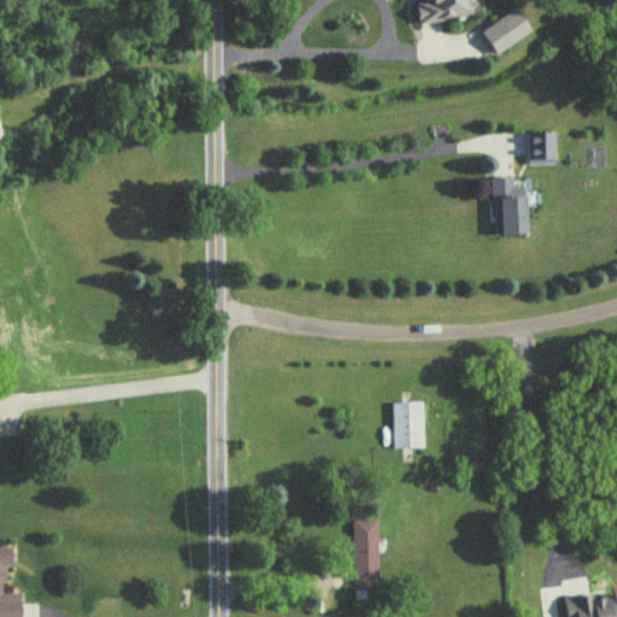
[(468,21),(465,0),(424,0),(425,5),(416,6),(418,27),(468,21)]
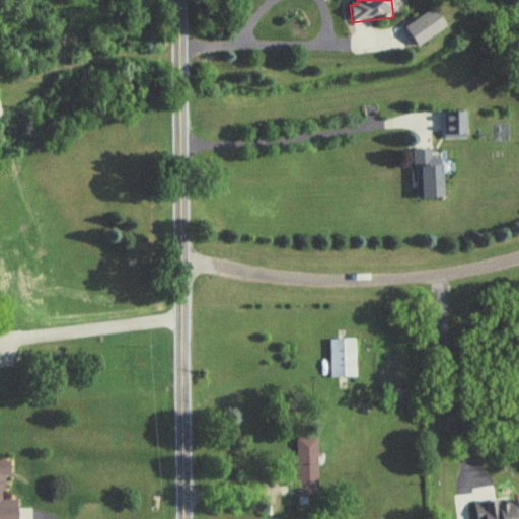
[(447,29),(434,10),(405,29),(419,49),(447,29)]
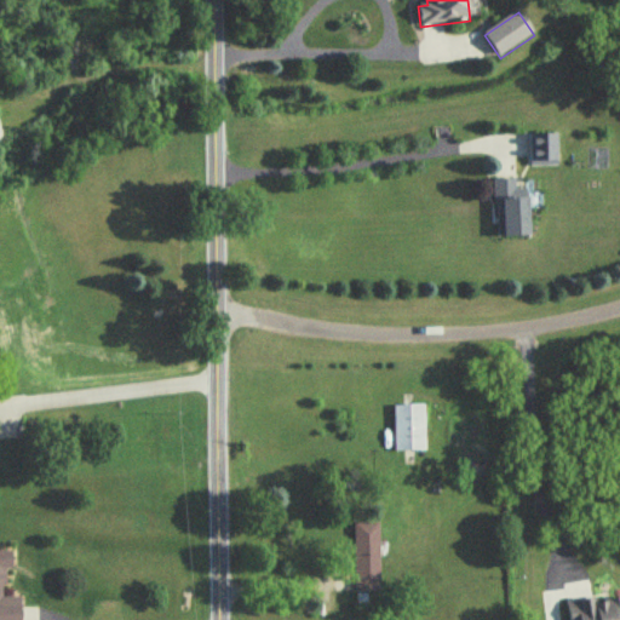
[(532,133),(532,166),(560,166),(560,133),(532,133)]
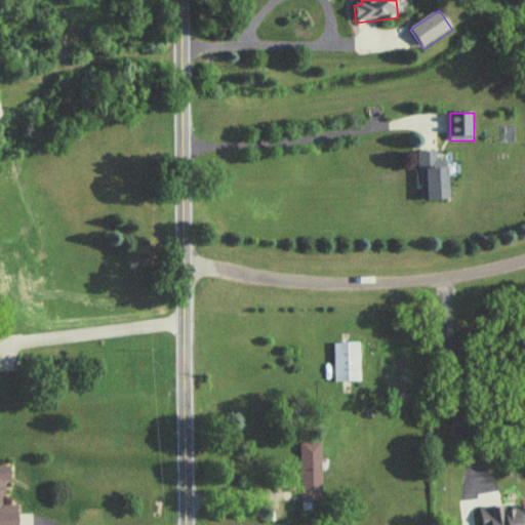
[(449,201),(449,160),(437,160),(437,152),(420,152),(420,201),(449,201)]
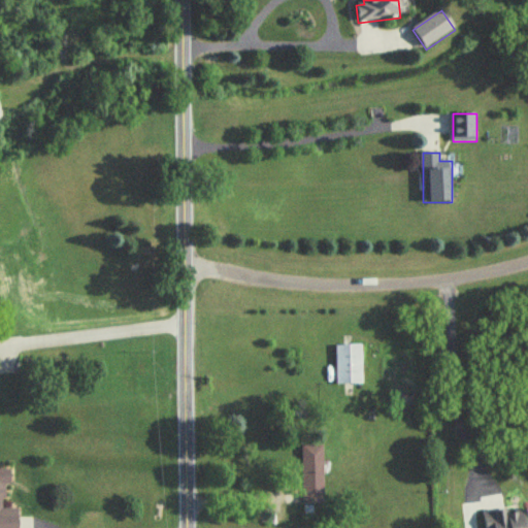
[(335,385),(362,385),(362,345),(335,345),(335,385)]
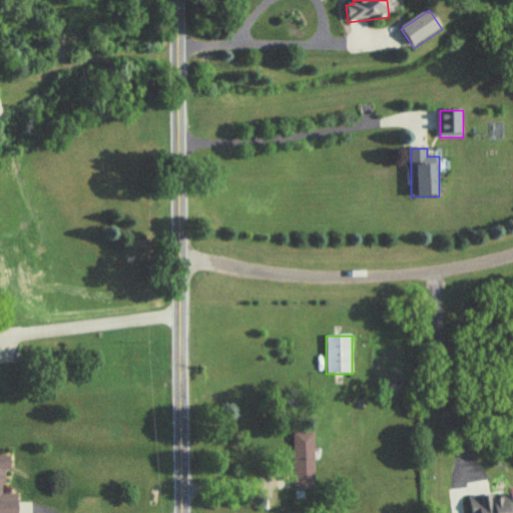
[(293,433),(293,490),(315,490),(315,433),(293,433)]
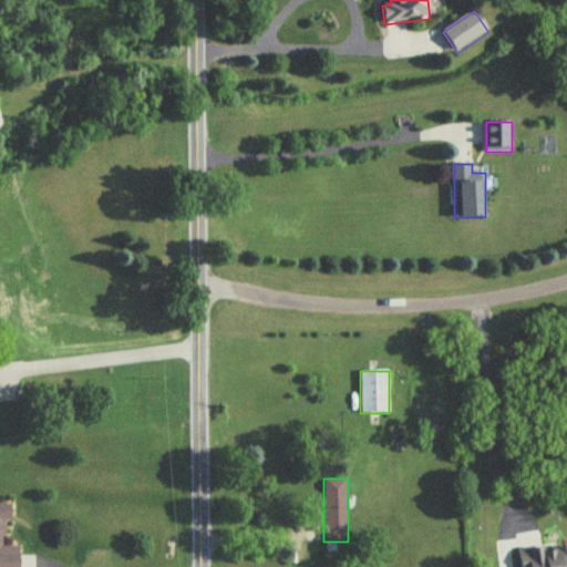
[(19,566),(19,545),(3,546),(3,521),(10,521),(10,504),(0,504),(0,566),(19,566)]
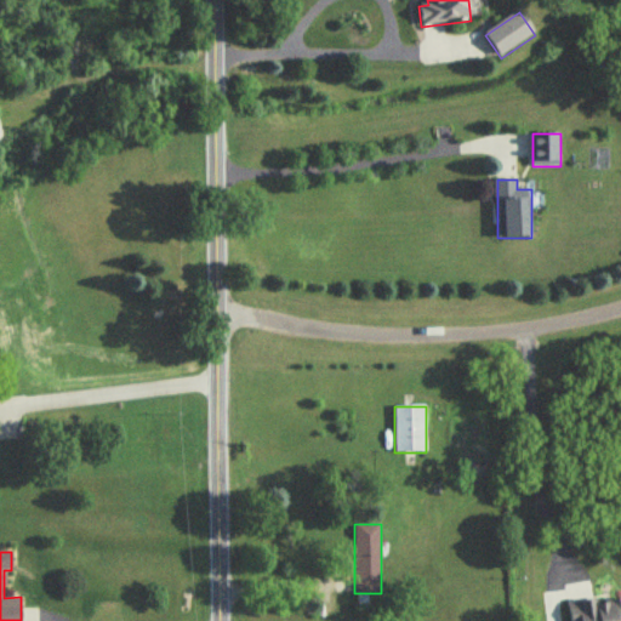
[(620,620),(620,598),(569,604),(570,620),(620,620)]
